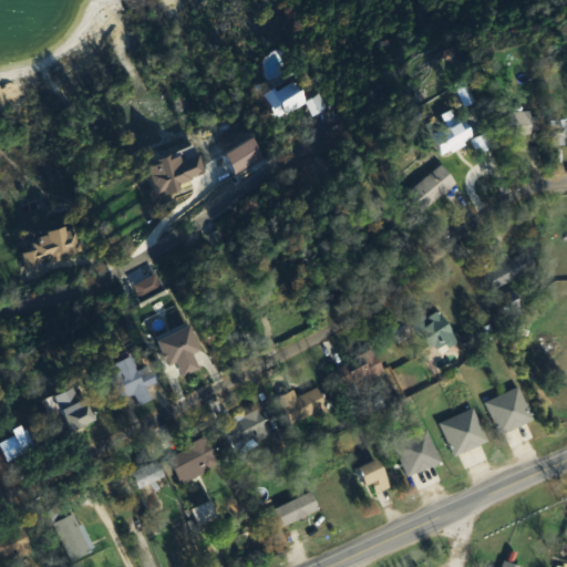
[(308,101),(301,81),(268,93),(277,116),(310,105),(315,116),(328,111),(322,95),(308,101)]
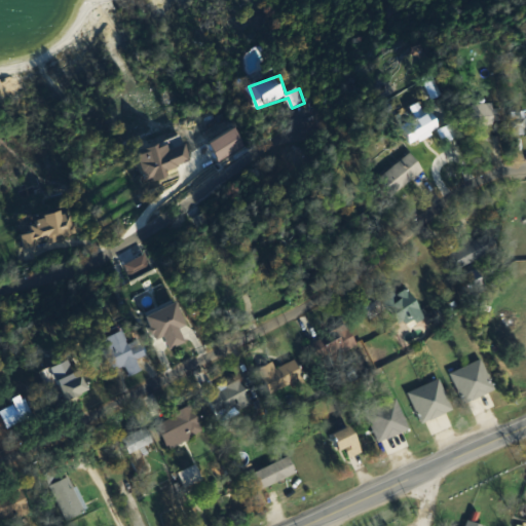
[(505,109),(496,109),(496,104),(473,104),(473,124),(505,124),(505,109)]
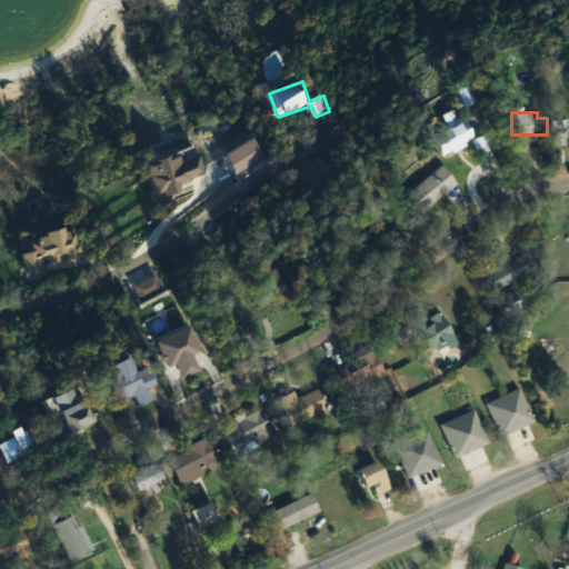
[(449,157),(480,139),(469,119),(438,137),(449,157)]
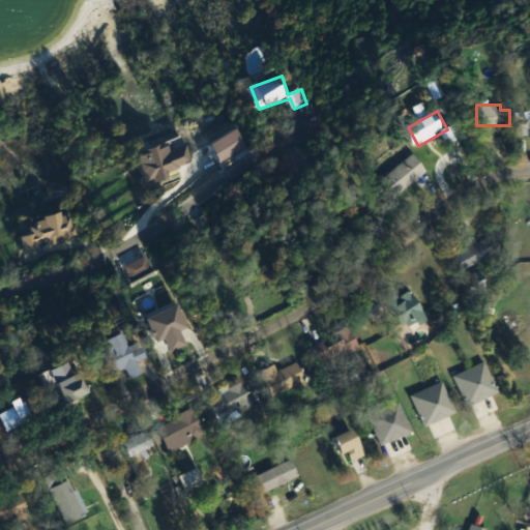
[(529,113),(519,113),(519,135),(529,135),(529,113)]
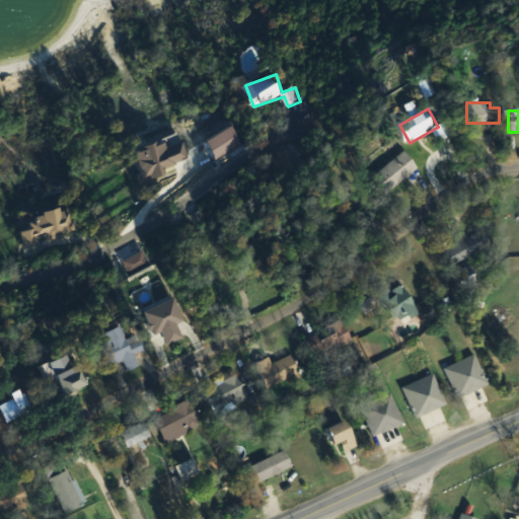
[(421,169),(409,152),(374,175),(386,193),(421,169)]
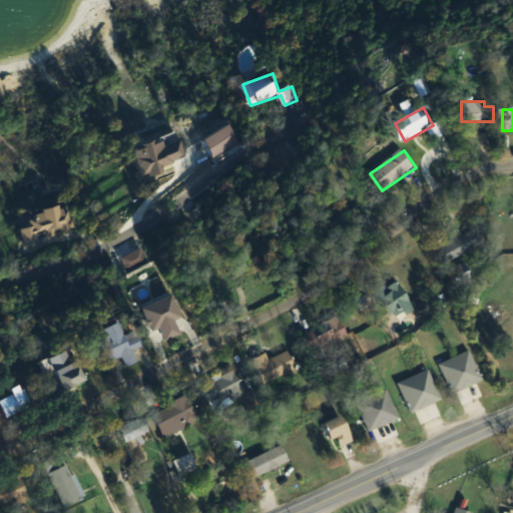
[(194,224),(207,218),(202,207),(189,213),(194,224)]
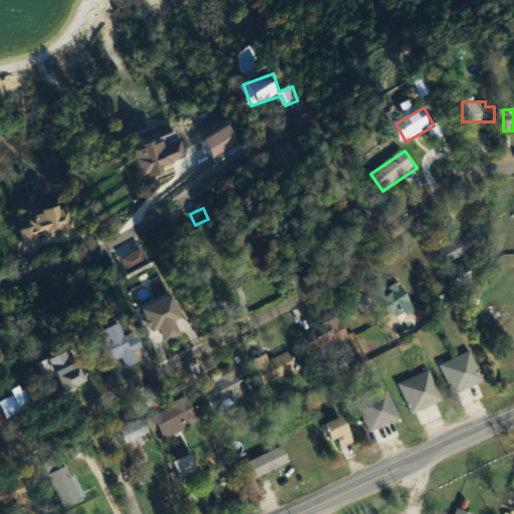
[(487,245),(480,229),(442,246),(449,262),(487,245)]
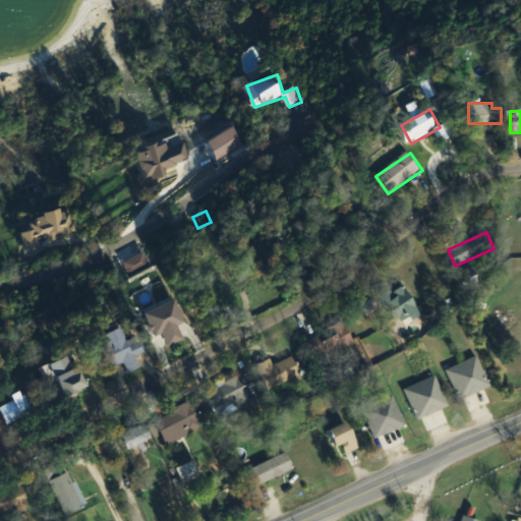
[(393,293),(391,289),(361,304),(367,316),(389,305),(397,324),(420,311),(407,285),(393,293)]
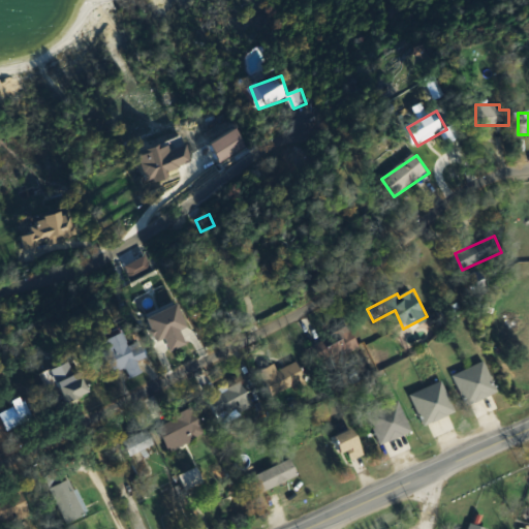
[(187,329),(180,306),(149,315),(157,341),(167,338),(172,350),(188,345),(183,330),(187,329)]
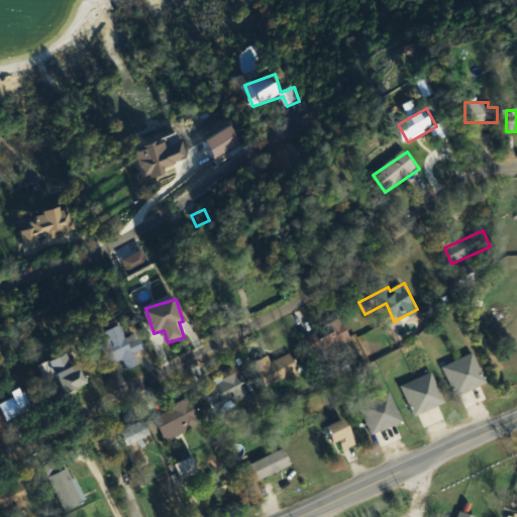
[(352,339),(343,320),(305,338),(314,357),(352,339)]
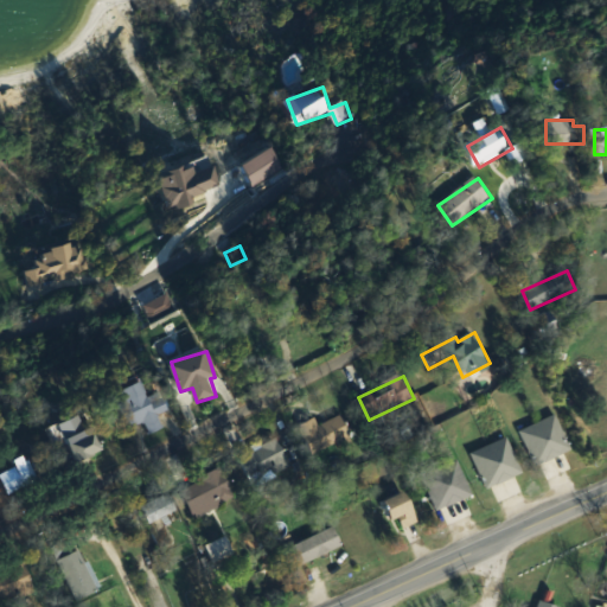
[(165,428),(159,415),(170,410),(161,393),(151,397),(144,382),(117,393),(132,428),(146,422),(151,434),(165,428)]
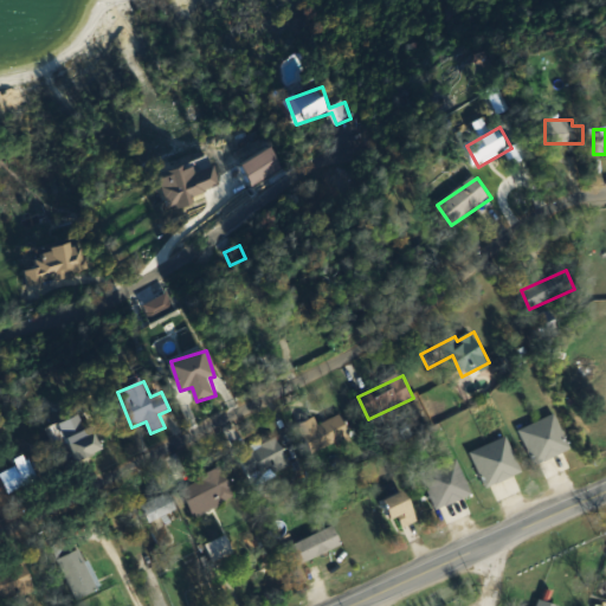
[(521,430),(536,465),(573,449),(558,413),(521,430)]
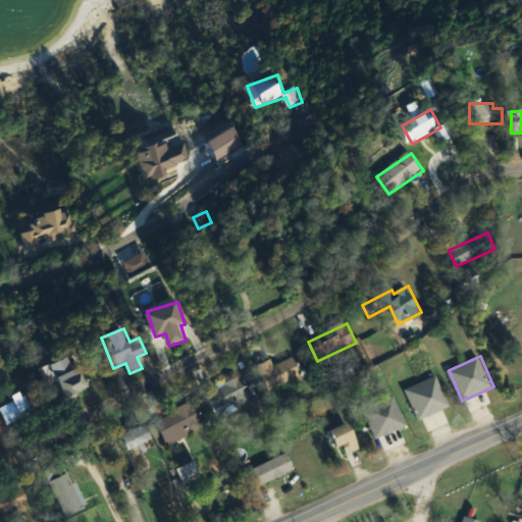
[(303,377),(297,358),(274,365),(272,360),(259,365),(267,389),(303,377)]
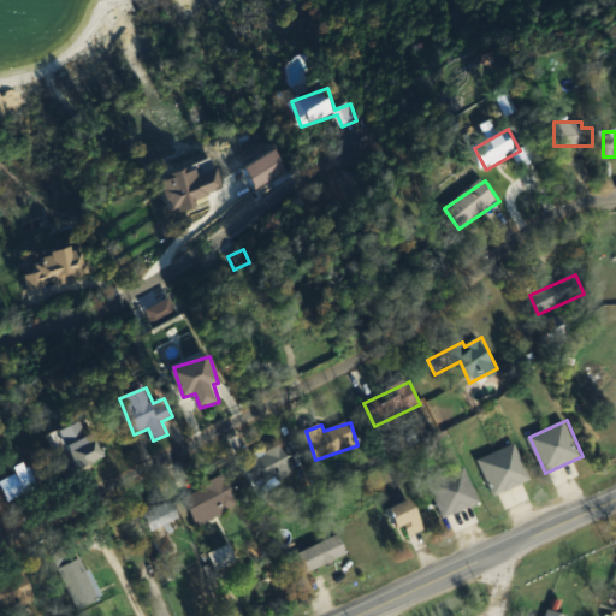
[(70,450),(80,469),(107,456),(98,436),(70,450)]
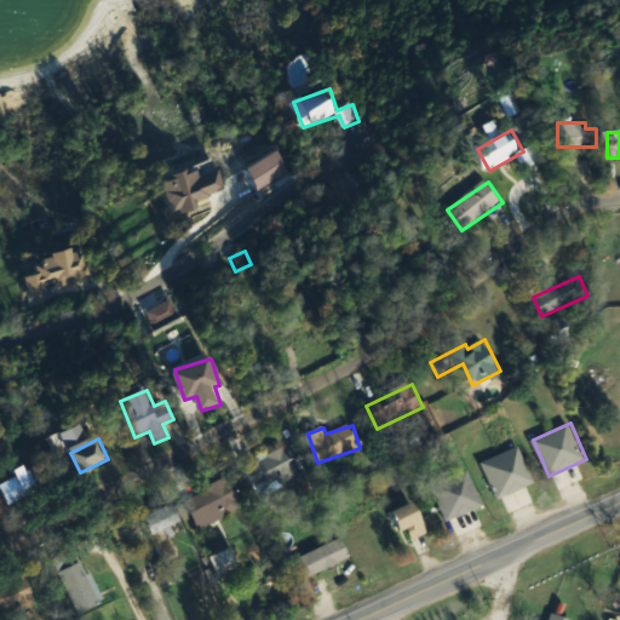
[(298,476),(286,447),(245,465),(258,494),(298,476)]
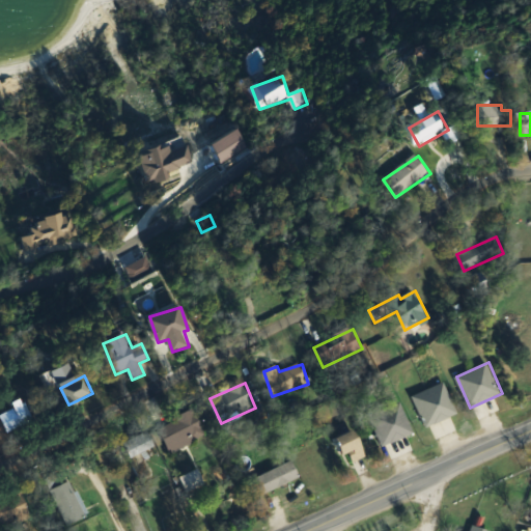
[(458,414),(445,383),(414,396),(427,427),(458,414)]
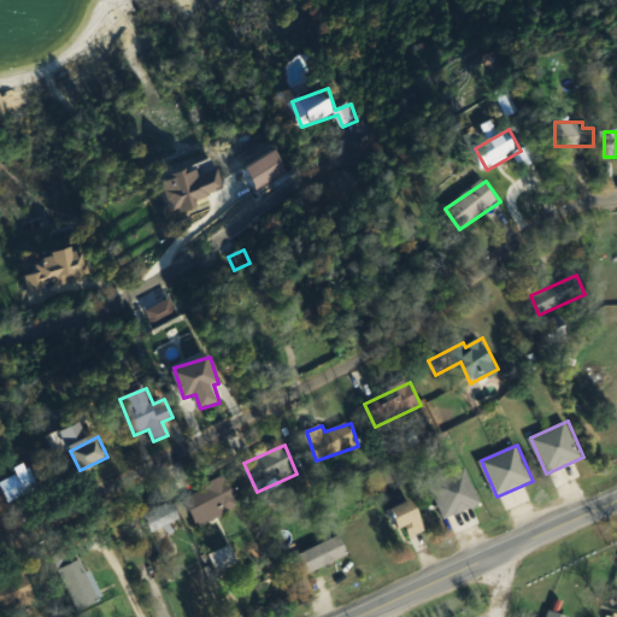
[(469,469),(432,481),(445,517),(481,505),(469,469)]
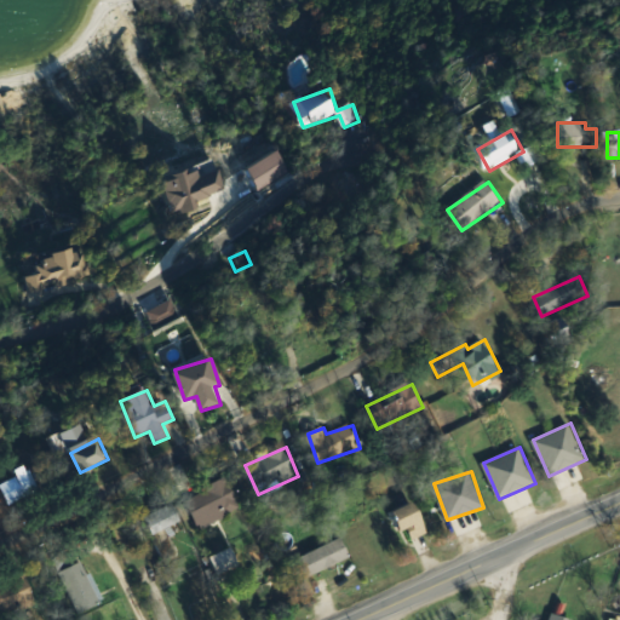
[(242,510),(228,480),(187,498),(200,529),(242,510)]
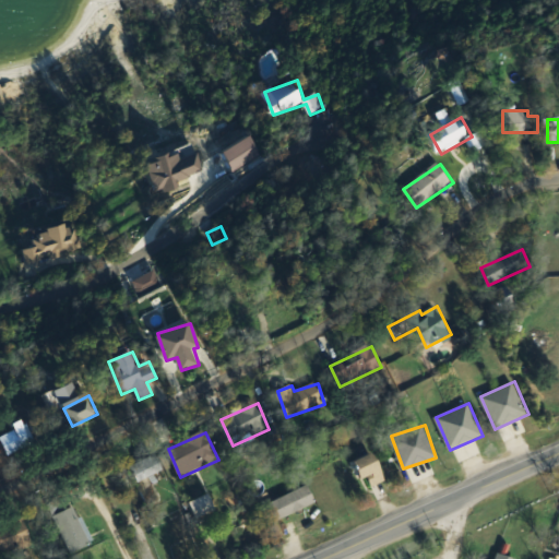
[(389,479),(377,452),(356,461),(368,488),(389,479)]
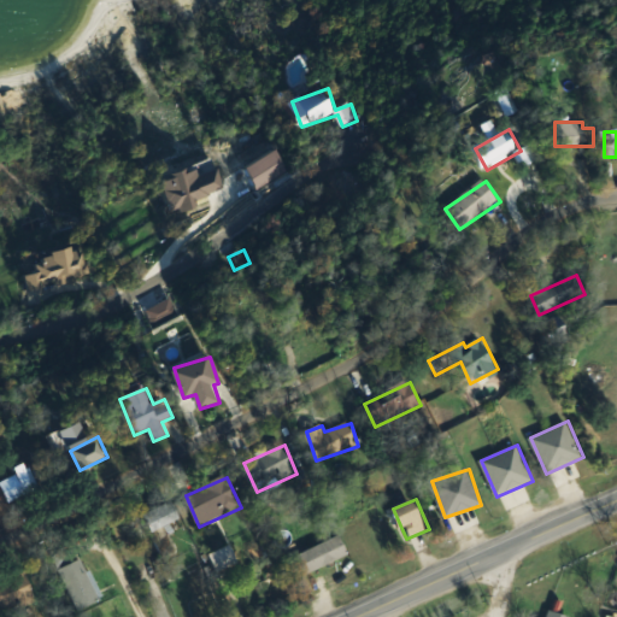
[(144,515),(153,533),(181,519),(172,500),(144,515)]
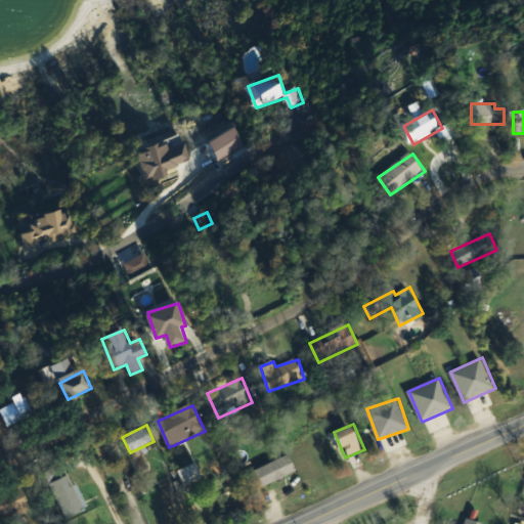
[(297,471),(290,454),(247,475),(255,490),(297,471)]
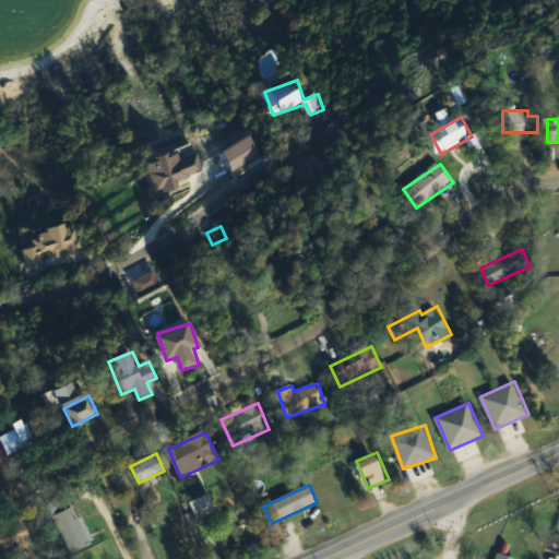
[(199,518),(216,509),(210,494),(191,502),(199,518)]
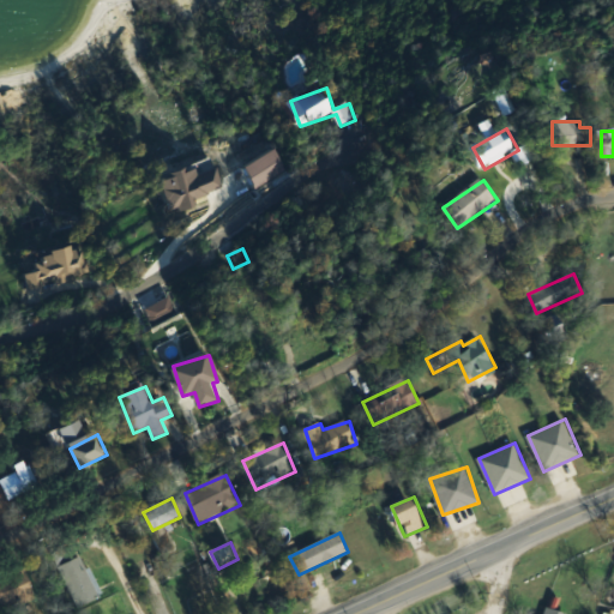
[(79,608),(103,596),(83,555),(59,567),(79,608)]
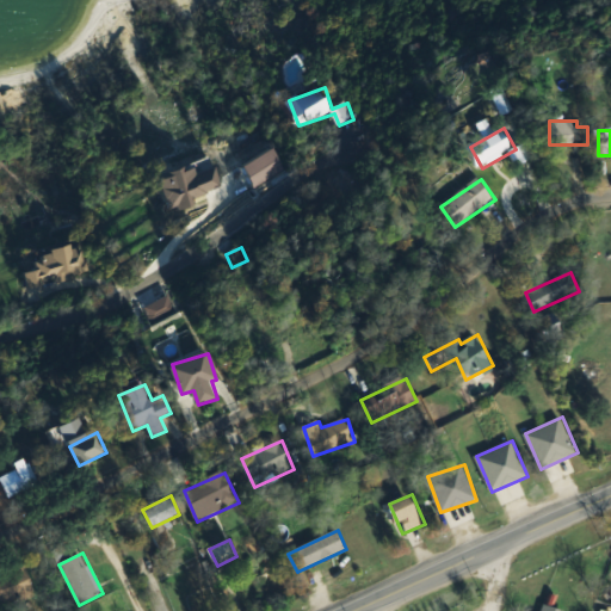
[(0,578),(0,609),(39,594),(28,567),(0,578)]
